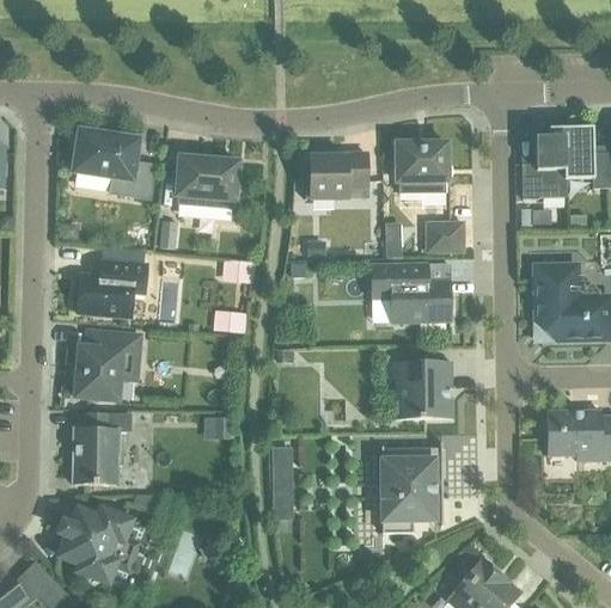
[(567,196),(566,127),(550,128),(550,136),(536,136),(537,163),(523,164),(524,198),(539,198),(539,197),(567,196)]
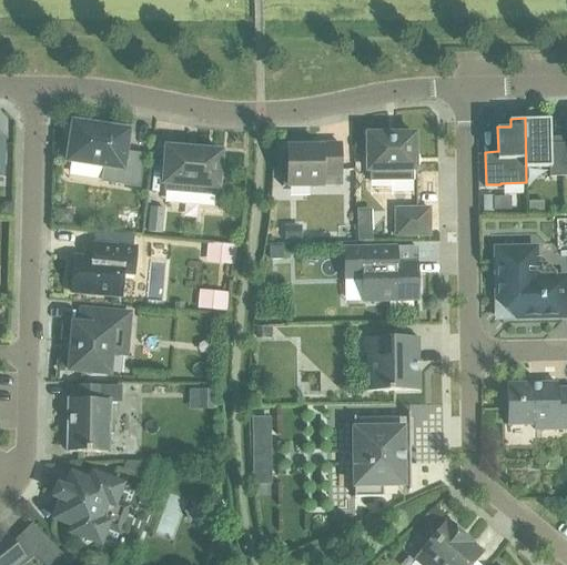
[(552,118),(525,118),(526,182),(527,182),(527,165),(550,165),(552,174),(566,174),(565,141),(552,142),(552,118)]
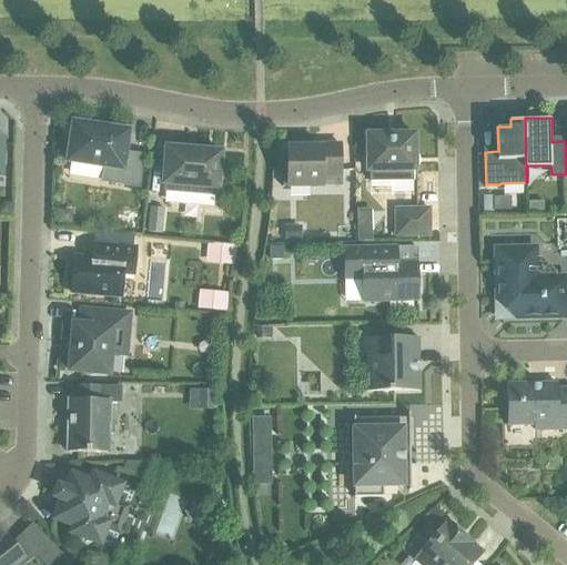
[(71,138),(68,160),(105,165),(103,179),(140,184),(144,153),(128,151),(131,128),(108,124),(109,124),(97,122),(97,123),(74,120),(73,123),(70,127),(69,133),(71,138)]
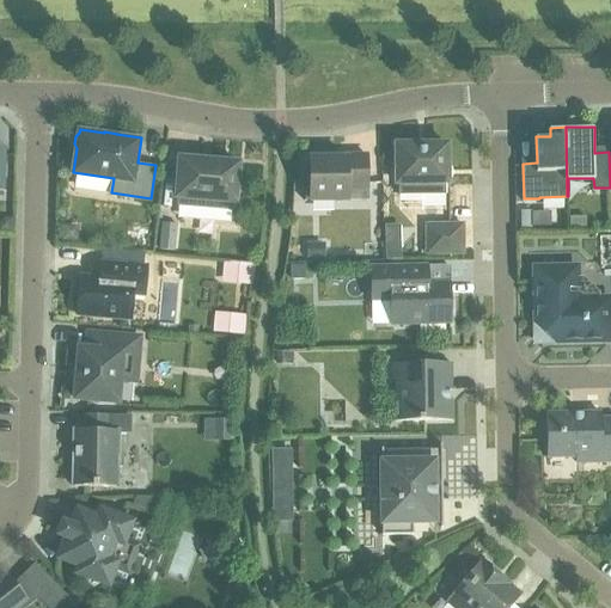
[(448,142),(397,142),(397,180),(399,180),(401,186),(401,192),(446,191),(446,186),(446,180),(448,180),(448,176),(452,176),(452,166),(448,166),(448,142)]
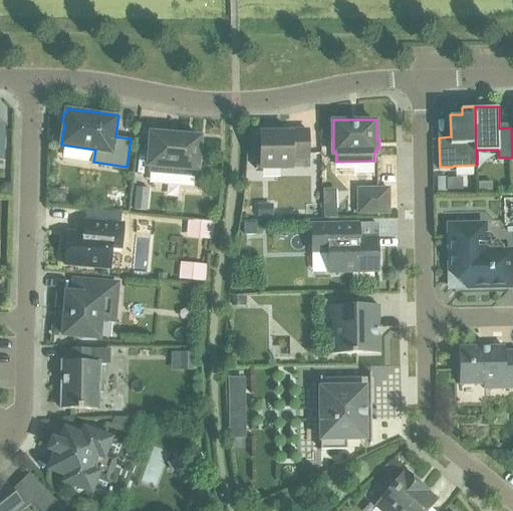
[(258,142),(256,166),(292,166),(292,157),(309,157),(309,128),(291,128),(291,130),(261,130),(261,142),(258,142)]
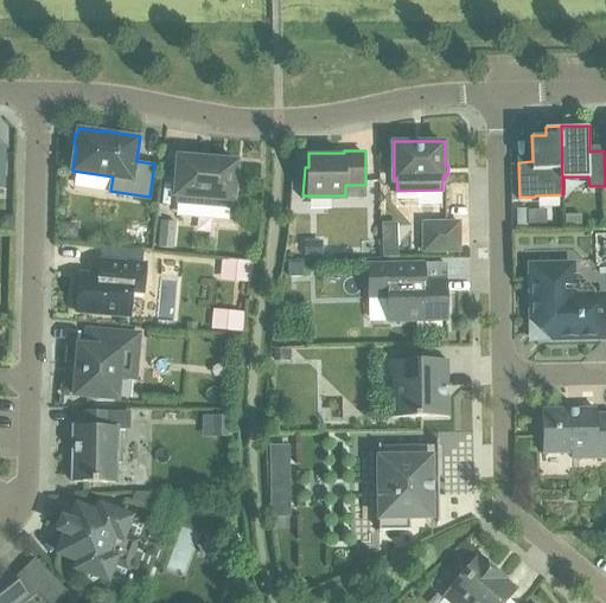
[(178,164),(174,203),(234,207),(237,170),(235,168),(235,161),(182,156),(180,164),(178,164)]
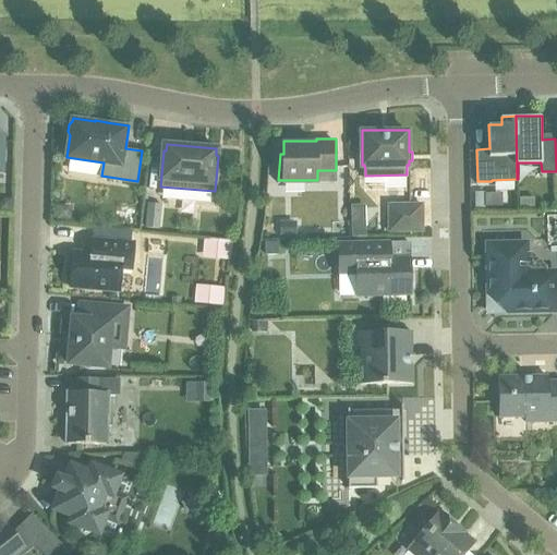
[(486,191),(475,191),(475,206),(486,206),(486,191)]
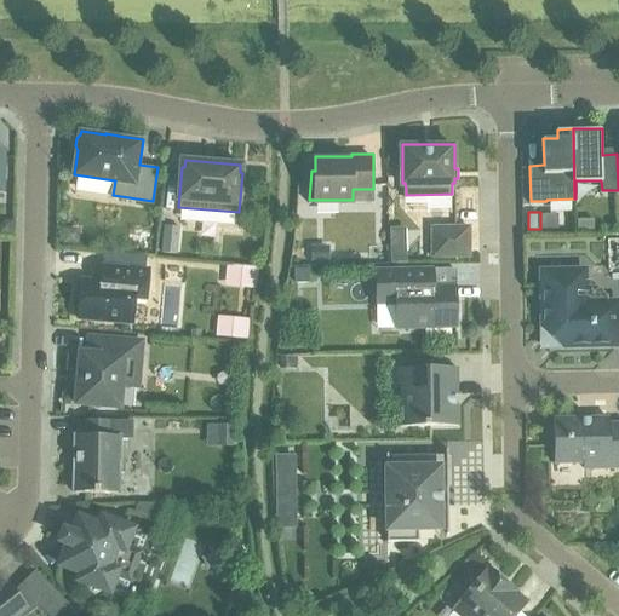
[(594,217),(579,217),(579,228),(594,228),(594,217)]
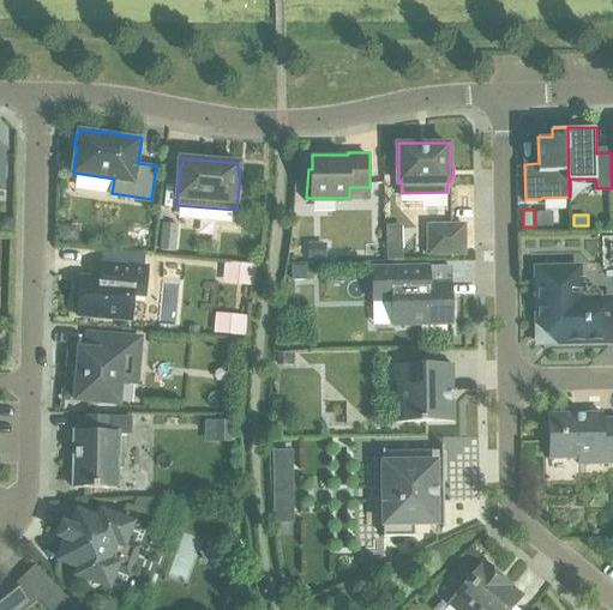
[(0,221),(0,230),(14,230),(14,216),(7,216),(0,221)]
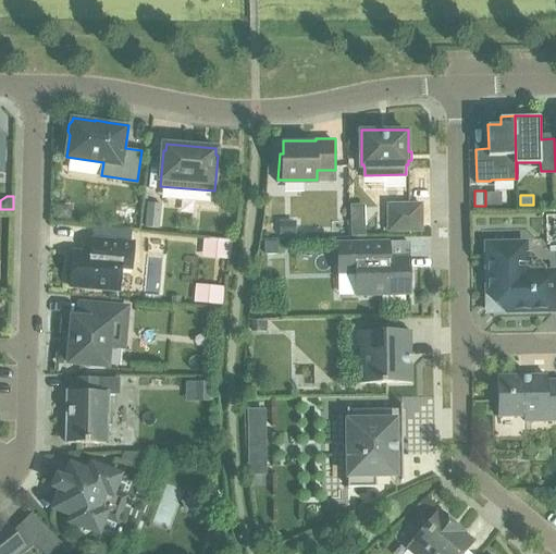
[(161,201),(149,200),(147,224),(160,225),(161,201)]
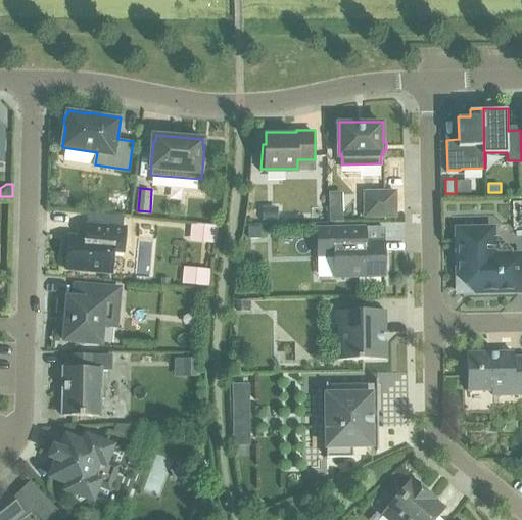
[(366,190),(366,215),(396,215),(396,190),(366,190)]
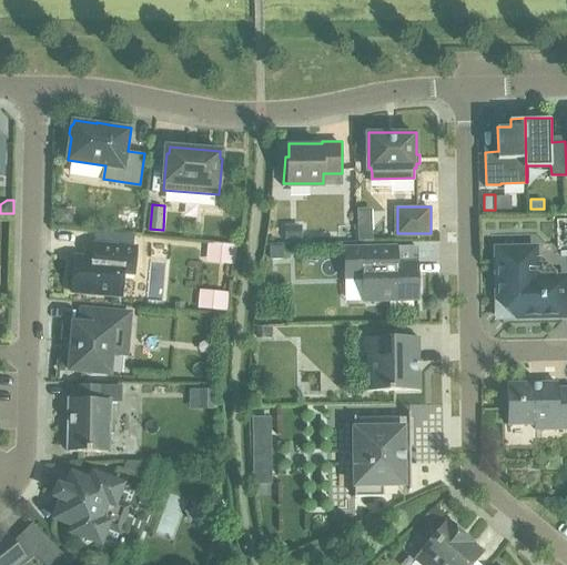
[(302,224),(286,224),(287,240),(302,240),(302,224)]
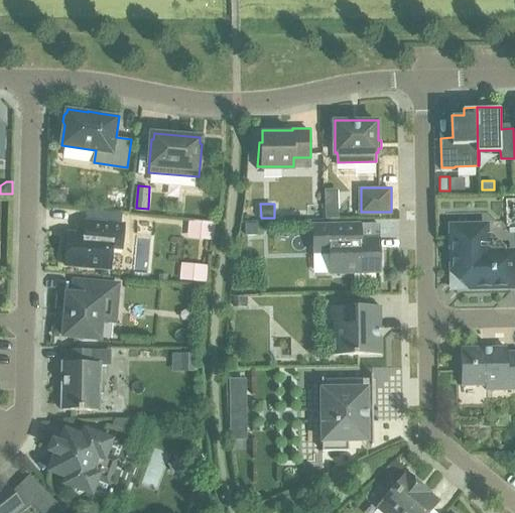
[(339,204),(326,205),(326,219),(339,219),(339,204)]
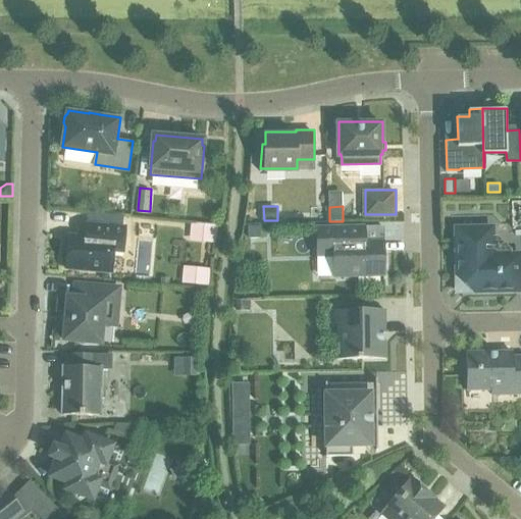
[(193,231),(217,234),(218,222),(194,220),(193,231)]
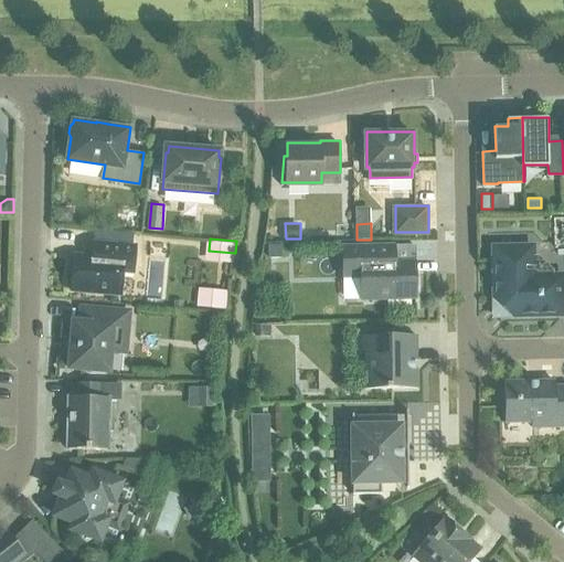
[(134,272),(137,243),(95,240),(95,241),(100,242),(100,252),(97,252),(94,255),(75,253),(72,288),(121,293),(124,271),(134,272)]
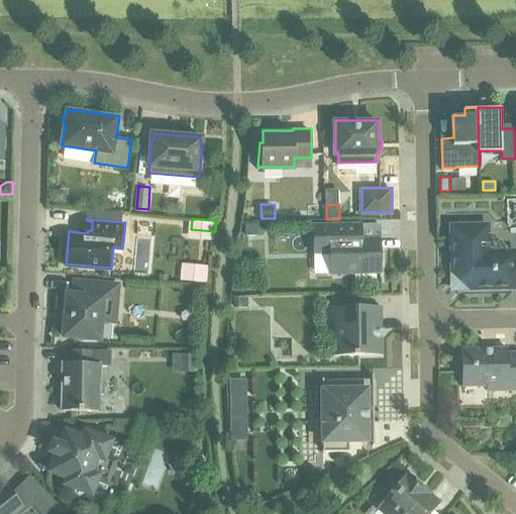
[(258,233),(258,222),(244,222),(244,233),(258,233)]
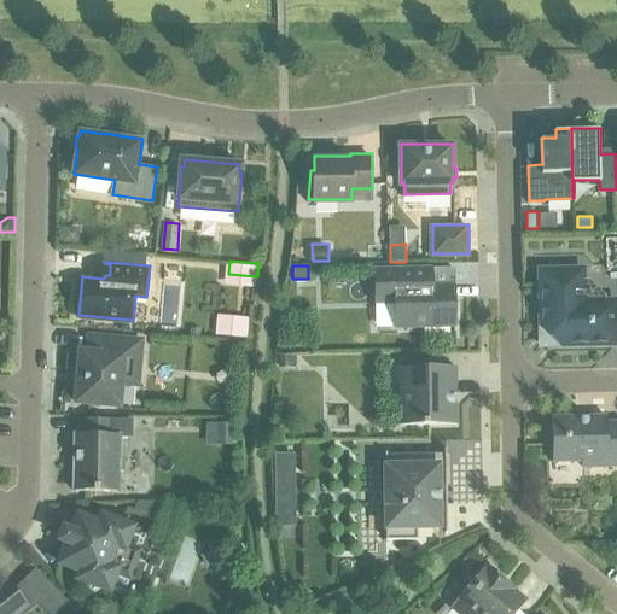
[(376,268),(377,300),(396,299),(396,325),(457,323),(455,284),(434,285),(432,267),(376,268)]
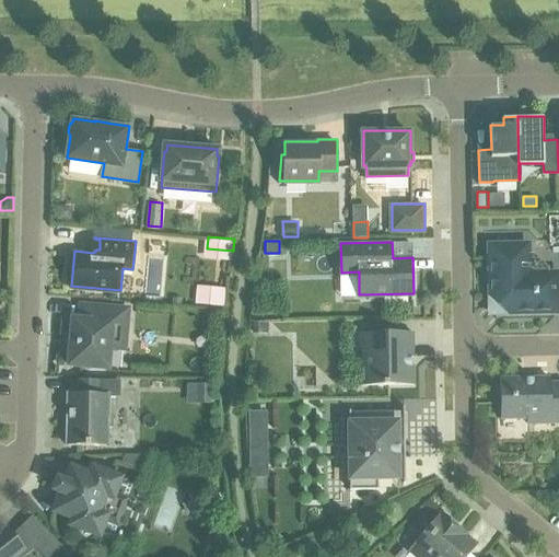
[(491,296),(508,311),(558,310),(558,270),(547,271),(547,267),(534,254),(530,254),(530,242),(517,242),(513,243),(509,246),(507,251),(505,255),(490,255),(491,296)]
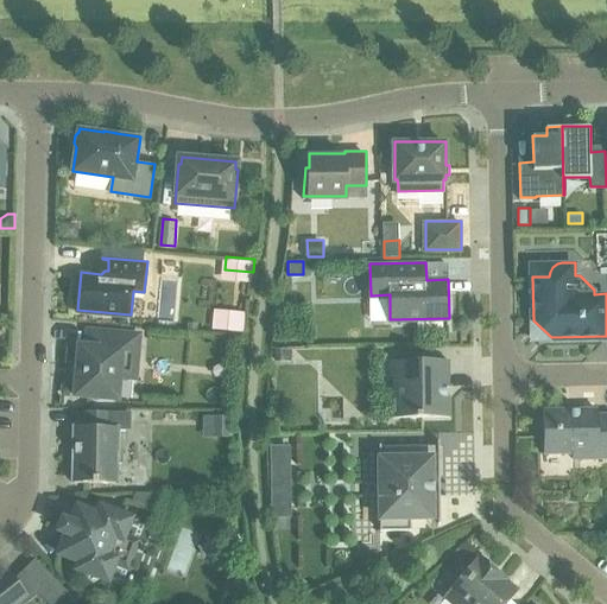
[(242,329),(244,316),(215,313),(214,326),(242,329)]
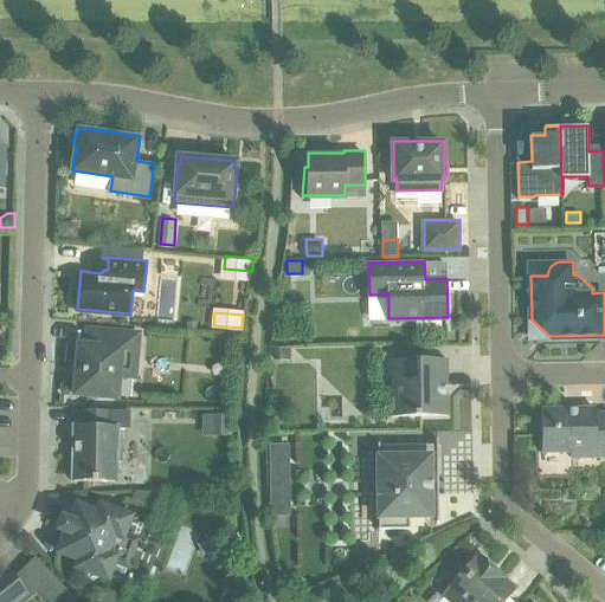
[(79,343),(76,393),(117,396),(121,368),(130,369),(133,349),(139,349),(140,331),(88,327),(87,343),(79,343)]
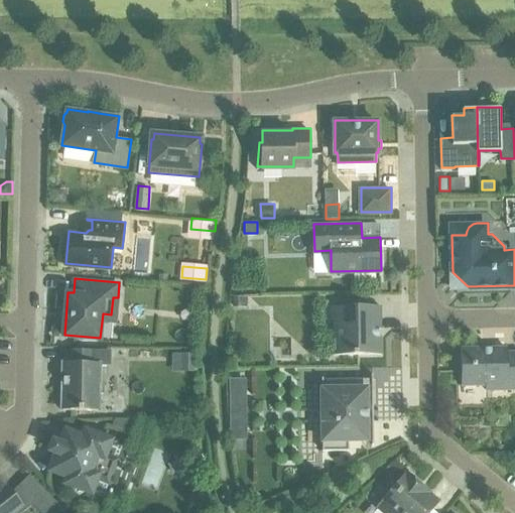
[(246,294),(233,294),(234,303),(246,303),(246,294)]
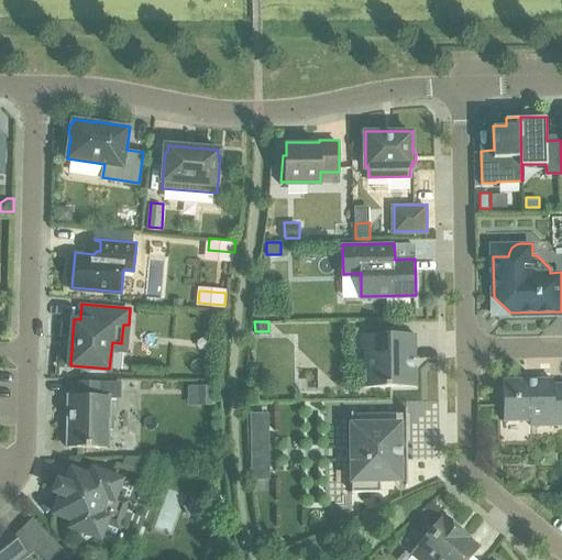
[(364,363),(364,386),(417,385),(417,366),(414,366),(414,358),(417,358),(416,332),(363,333),(363,349),(366,349),(366,363),(364,363)]
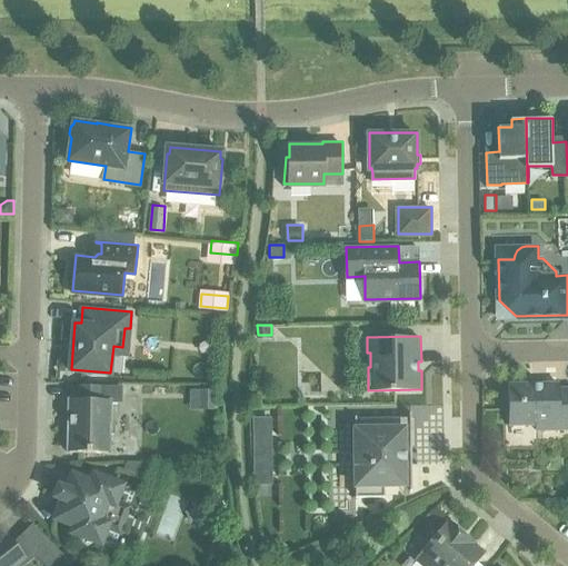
[(560,383),(509,383),(509,423),(537,423),(537,428),(567,427),(567,387),(560,387),(560,383)]
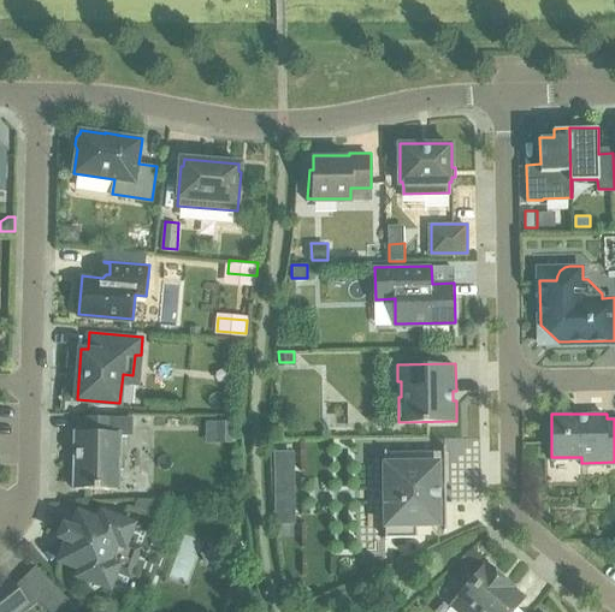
[(76,431),(75,487),(114,488),(119,488),(119,467),(124,467),(125,452),(120,452),(120,434),(131,434),(132,417),(114,416),(82,416),(81,431),(76,431)]
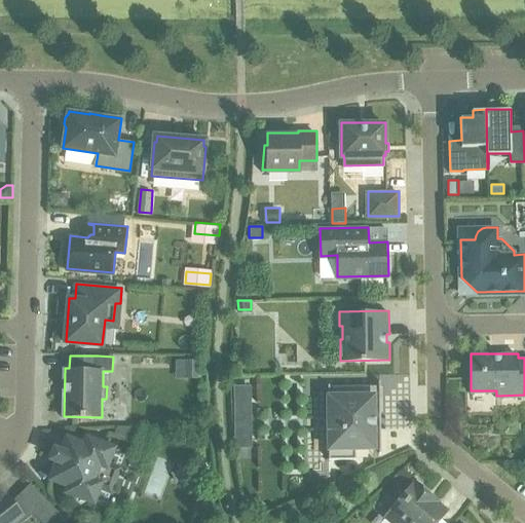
[(186,358),(186,376),(198,376),(198,358),(186,358)]
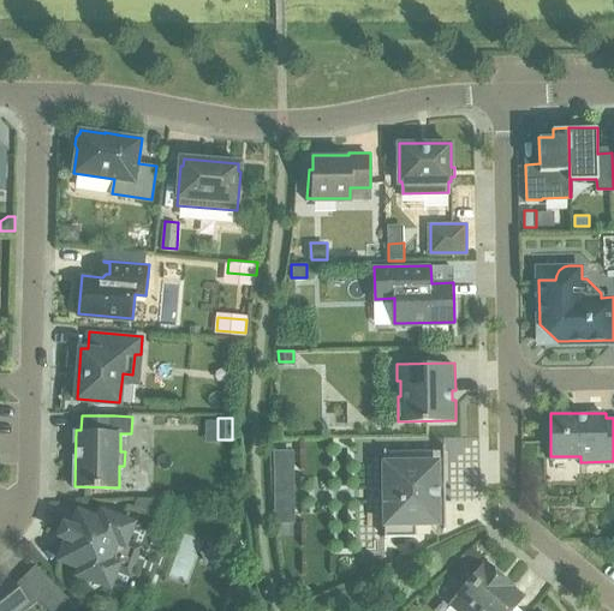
[(385,449),(386,535),(417,534),(417,522),(439,522),(437,481),(449,481),(449,449),(385,449)]
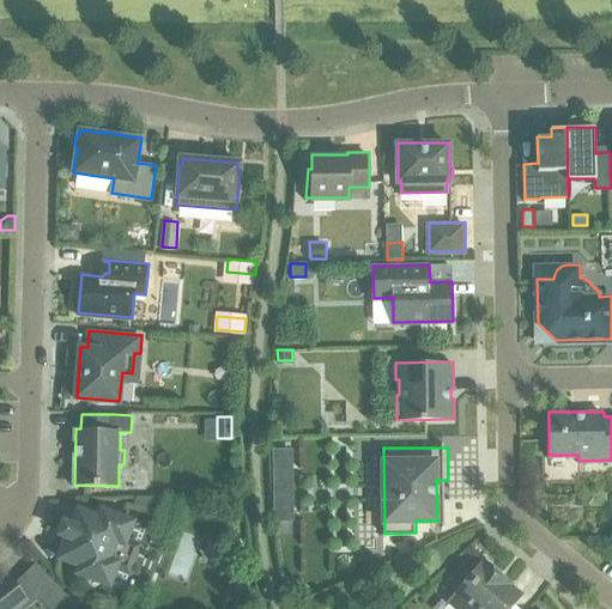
[(292,449),(272,449),(273,485),(292,485),(292,449)]
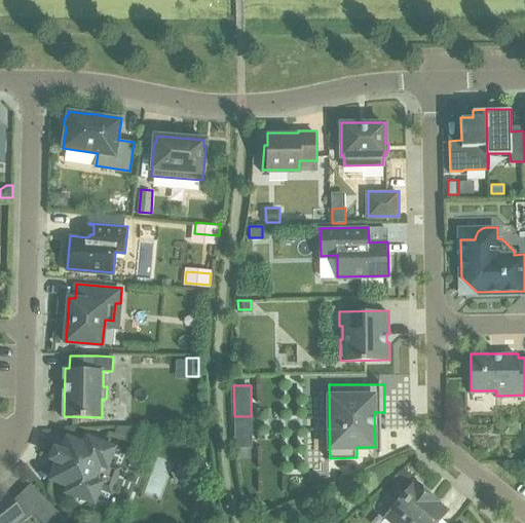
[(117,425),(114,433),(127,437),(132,425),(117,425)]
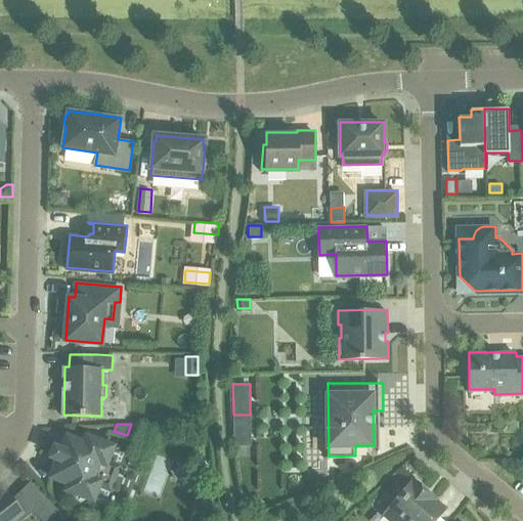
[(67,489),(93,500),(99,483),(111,487),(119,465),(107,461),(114,445),(87,435),(85,442),(67,435),(67,436),(61,434),(56,446),(55,446),(51,457),(58,459),(51,476),(70,482),(67,489)]
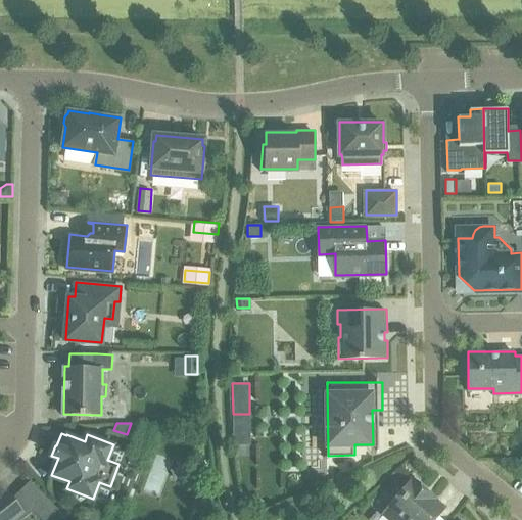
[(148,489),(167,493),(176,454),(157,450),(148,489)]
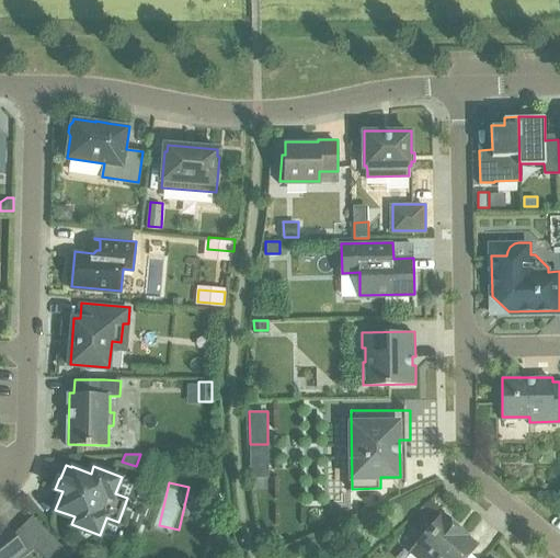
[(430,557),(466,557),(478,544),(467,535),(468,533),(443,511),(431,525),(430,524),(426,524),(423,528),(423,532),(424,533),(415,544),(430,556),(430,557)]
